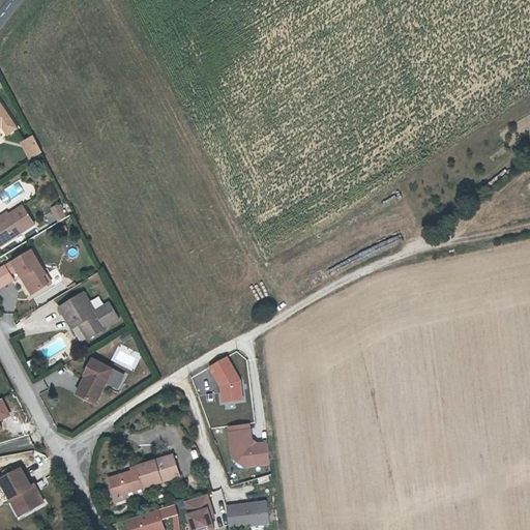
[(0,126),(11,119),(0,101),(0,126)]
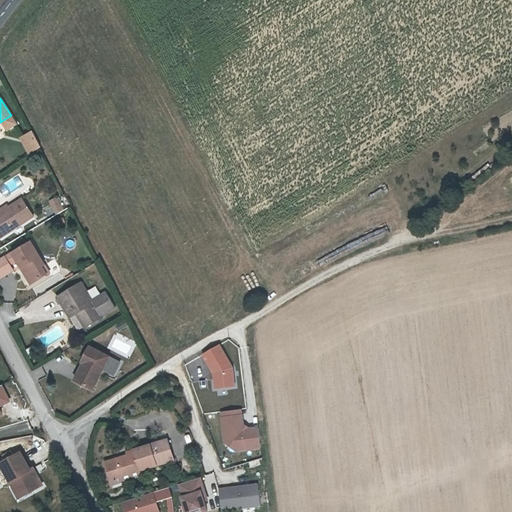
[(11,115),(0,122),(0,124),(4,130),(16,122),(11,115)]
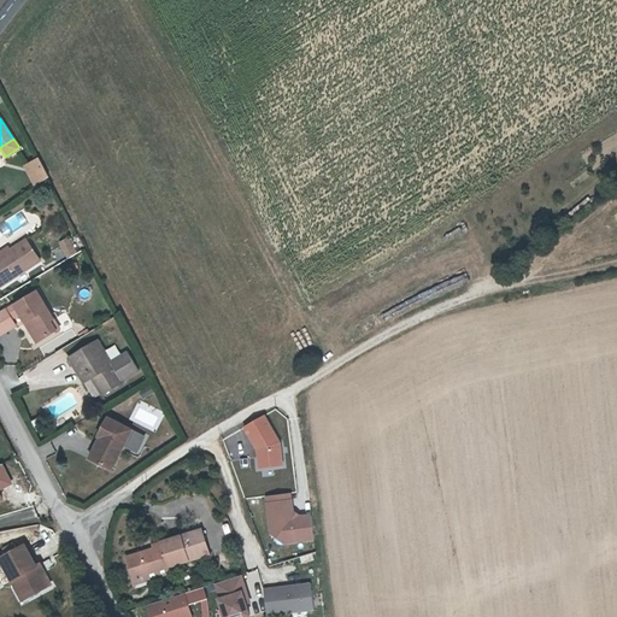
[(50,176),(40,158),(31,163),(37,172),(33,175),(37,184),(50,176)]
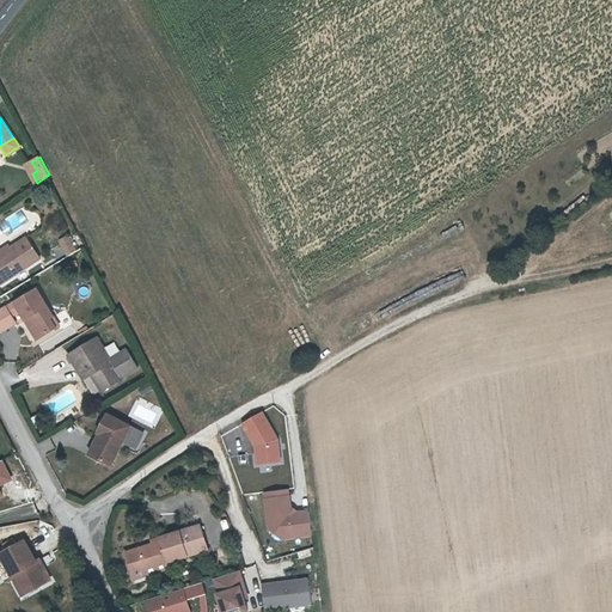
[(37,171),(31,161),(26,164),(32,173),(37,171)]
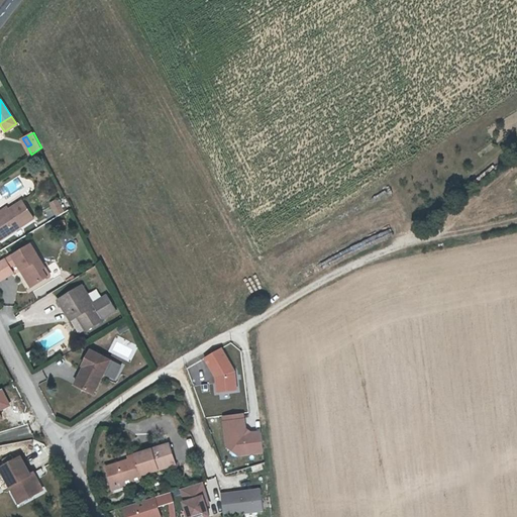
[(0,193),(1,197),(22,188),(18,178),(0,186),(0,193)]
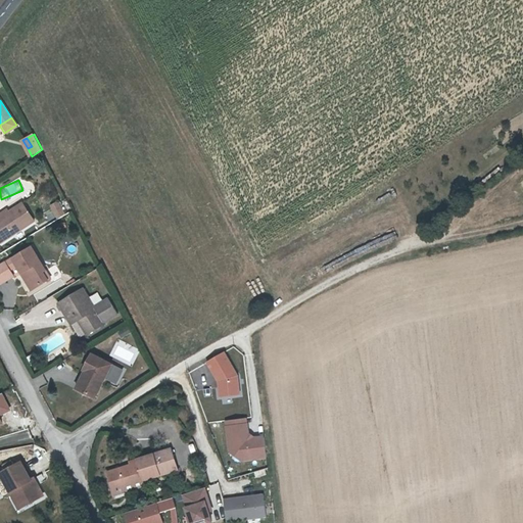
[(56,200),(49,205),(58,218),(65,214),(56,200)]
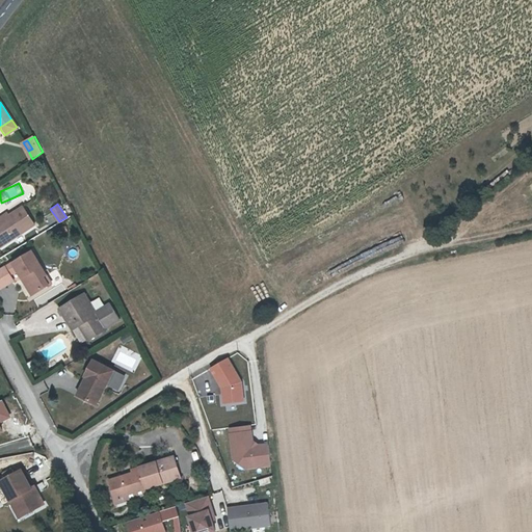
[(0,248),(2,247),(3,248),(36,227),(24,209),(10,218),(0,224),(0,223),(0,248)]
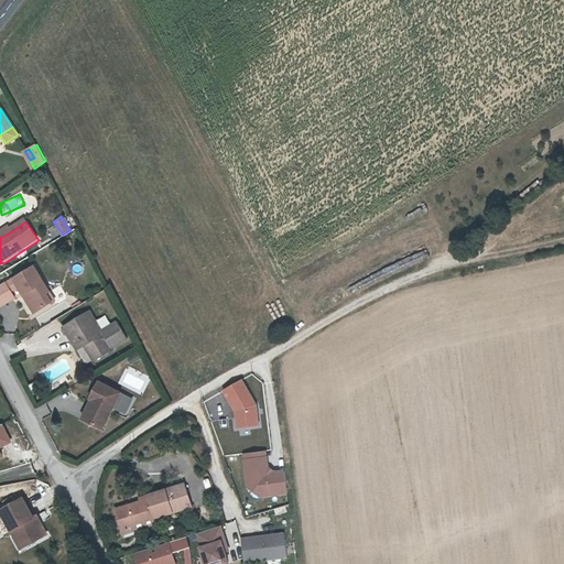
[(0,237),(0,238),(11,231),(9,227),(0,232),(0,237)]
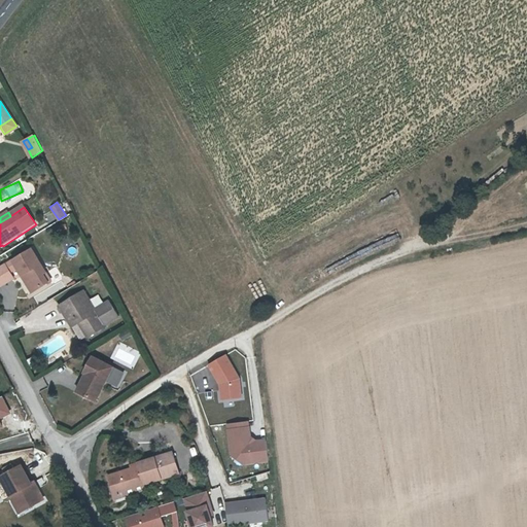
[(15,262),(0,271),(0,289),(14,281),(11,275),(20,271),(24,278),(27,276),(29,280),(26,282),(33,293),(48,285),(43,276),(46,274),(34,252),(15,262)]
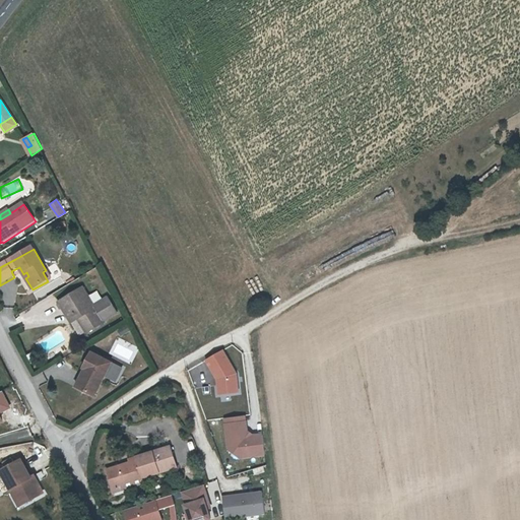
[(43,272),(48,281),(52,279),(46,270),(43,272)]
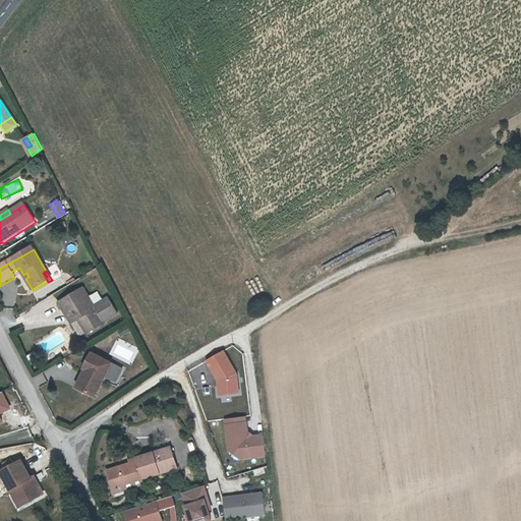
[(284,276),(280,279),(286,289),(291,287),(284,276)]
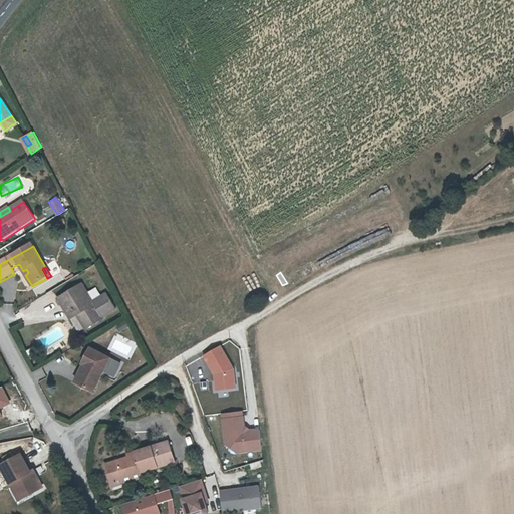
[(114,308),(106,294),(91,302),(81,285),(58,299),(67,315),(74,311),(76,315),(84,328),(101,318),(100,317),(114,308)]
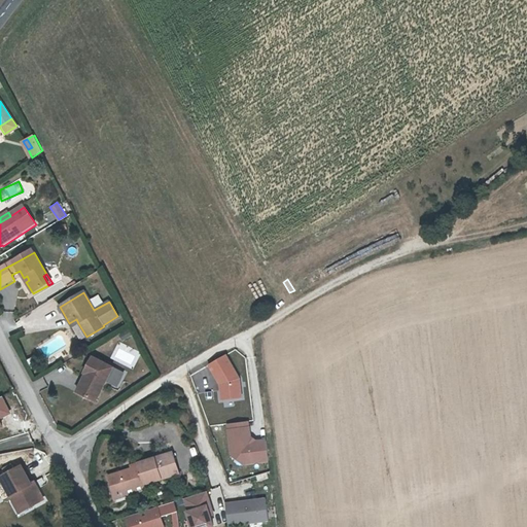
[(204,363),(224,402),(244,391),(223,353),(204,363)]
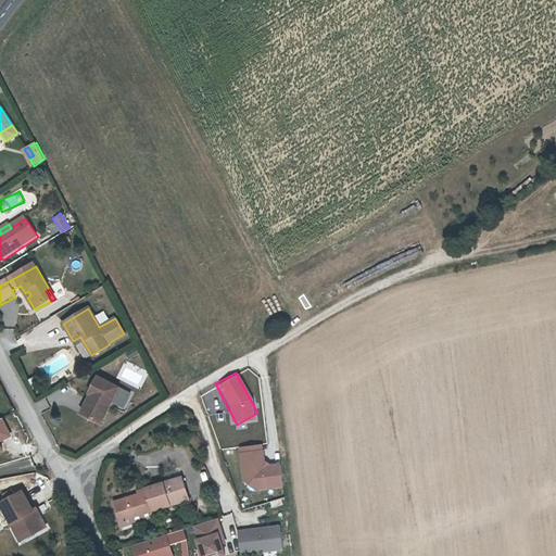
[(86,401),(85,403),(89,405),(84,416),(99,424),(117,389),(96,378),(87,393),(85,394),(83,400),(86,401)]
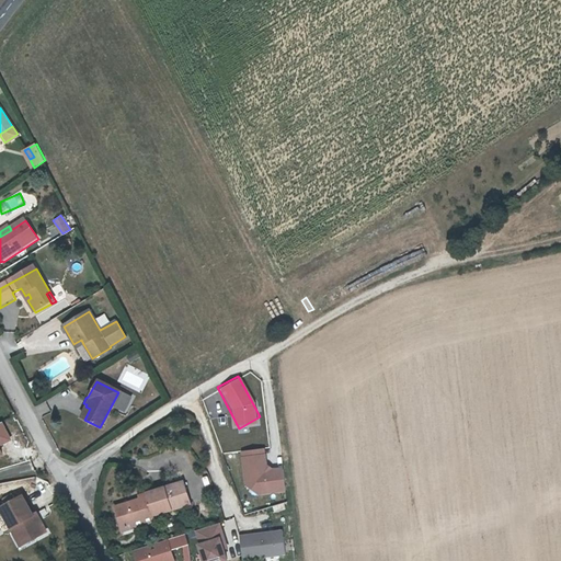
[(90,409),(86,407),(79,416),(84,420),(90,409)]
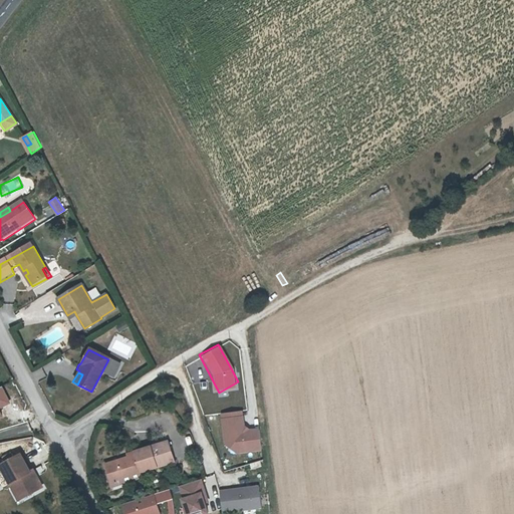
[(224,454),(260,451),(258,427),(244,428),(242,410),(220,412),(224,454)]
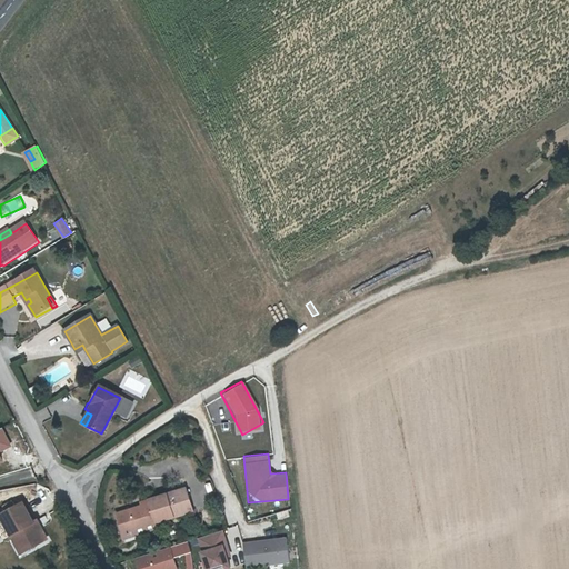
[(125,535),(137,530),(156,525),(196,511),(189,488),(151,500),(152,506),(145,508),(132,512),(119,516),(125,535)]
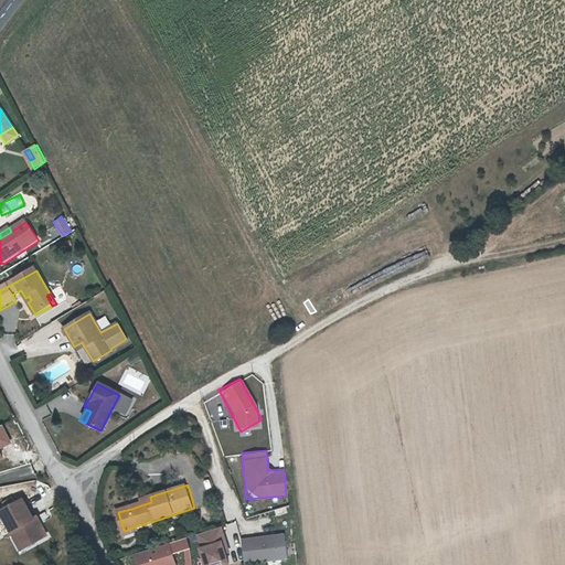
[(241,504),(236,497),(228,501),(234,509),(241,504)]
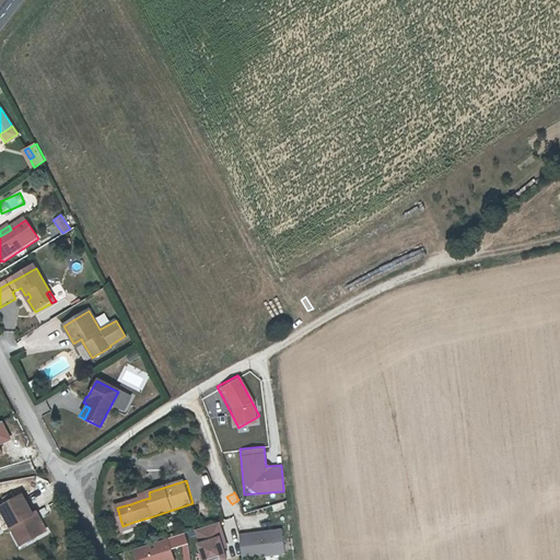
[(0,505),(11,525),(16,522),(26,539),(46,528),(36,511),(32,512),(22,493),(0,504),(0,505)]
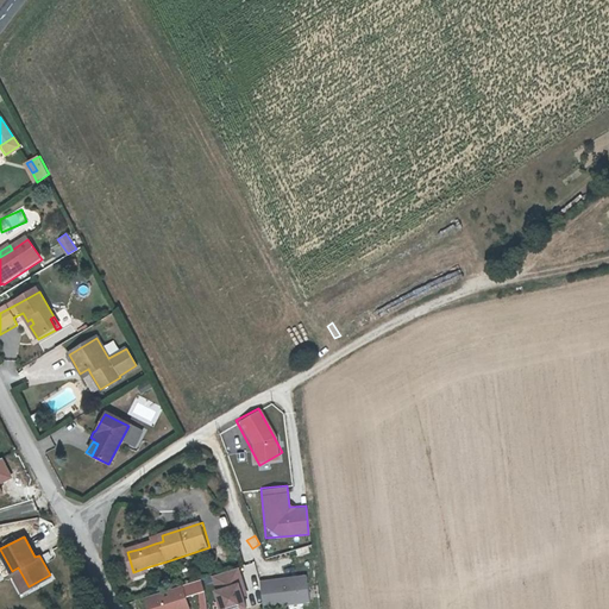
[(169,567),(167,562),(146,567),(133,572),(136,577),(149,573),(169,567)]
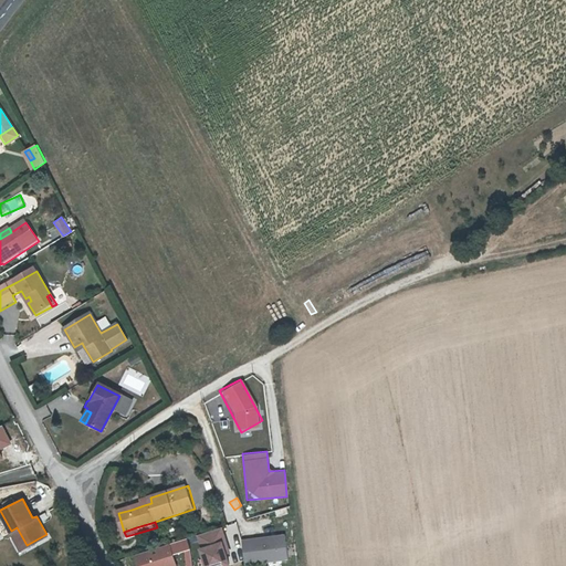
[(220,526),(192,536),(202,565),(221,565),(228,564),(224,553),(229,552),(220,526)]
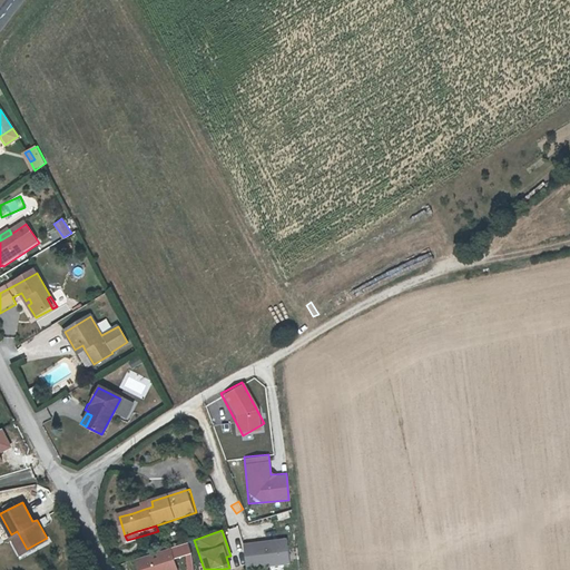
[(17,531),(11,534),(20,552),(27,549),(17,531)]
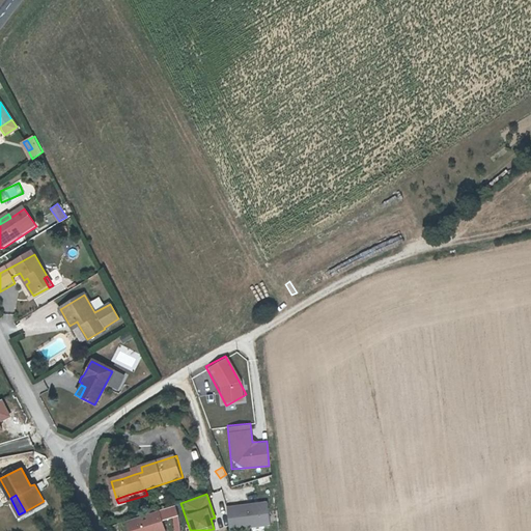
[(266,499),(224,505),(228,530),(270,524),(266,499)]
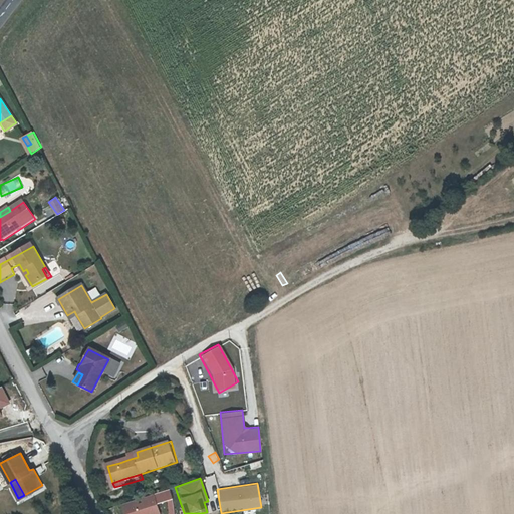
[(68,485),(62,488),(67,497),(72,495),(68,485)]
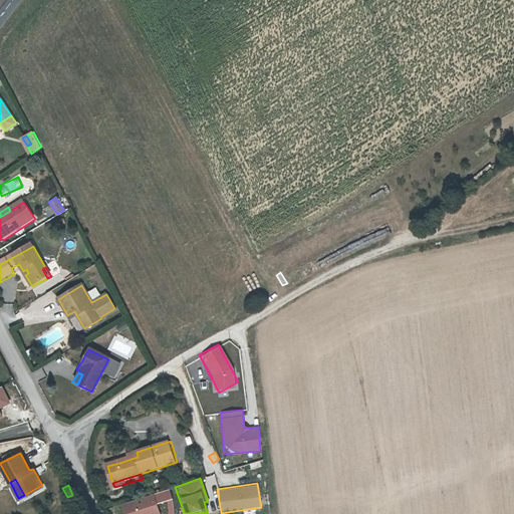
[(169,488),(118,503),(121,513),(159,513),(156,502),(172,497),(169,488)]
